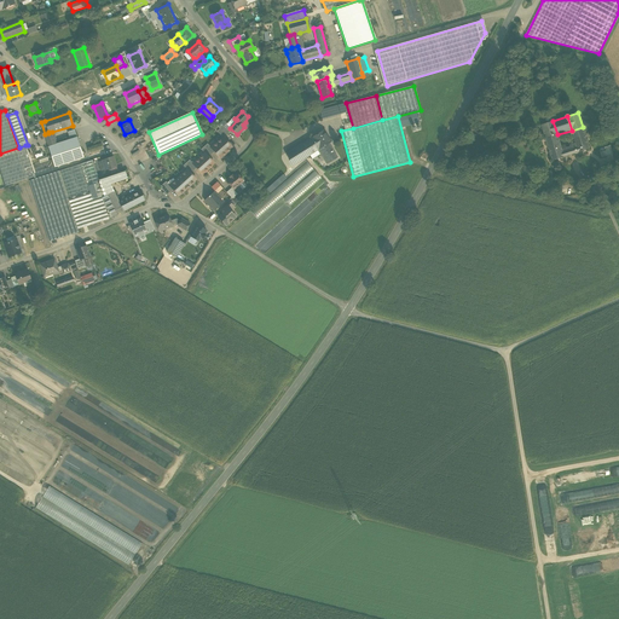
[(553,121),(541,125),(545,138),(547,138),(549,148),(554,146),(554,149),(561,146),(557,134),(553,121)]
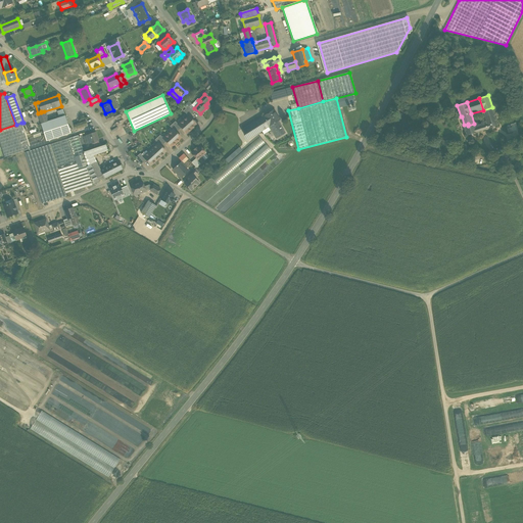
[(492,107),(483,110),(486,121),(488,129),(498,126),(492,107)]
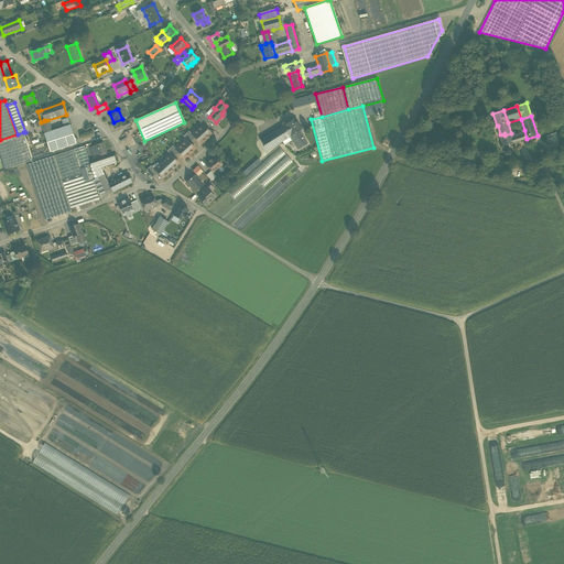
[(122,119),(114,122),(112,123),(115,128),(126,123),(122,119)]
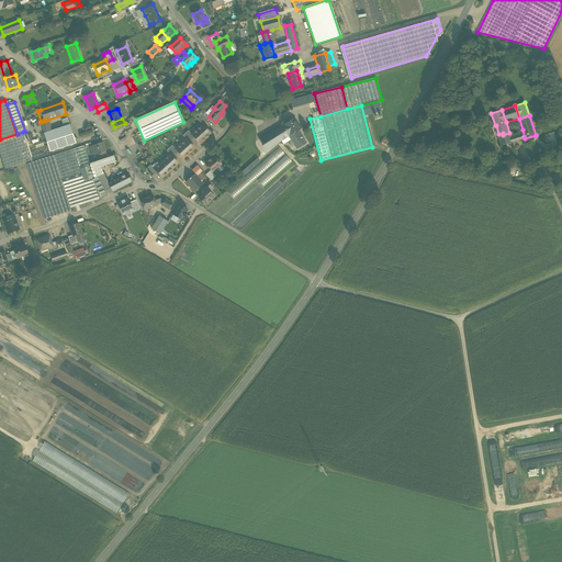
[(294,119),(282,125),(289,136),(290,137),(299,132),(299,131),(300,128),(294,119)]
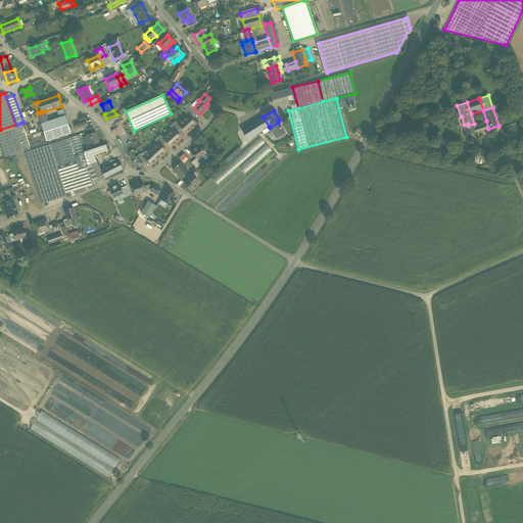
[(44,111),(41,112),(41,111),(38,113),(40,120),(46,117),(44,111)]
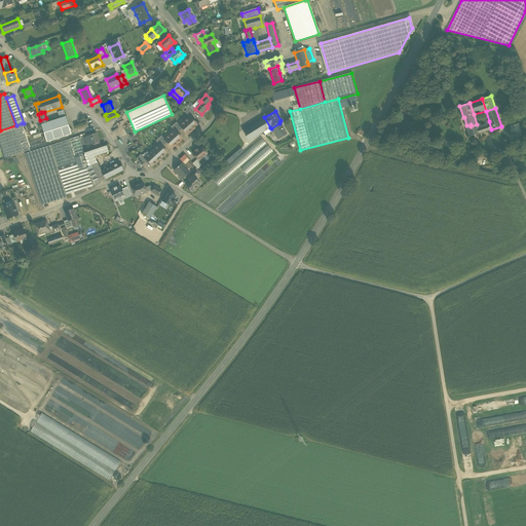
[(189,117),(184,121),(192,129),(194,127),(197,124),(190,117),(189,116),(189,117)]
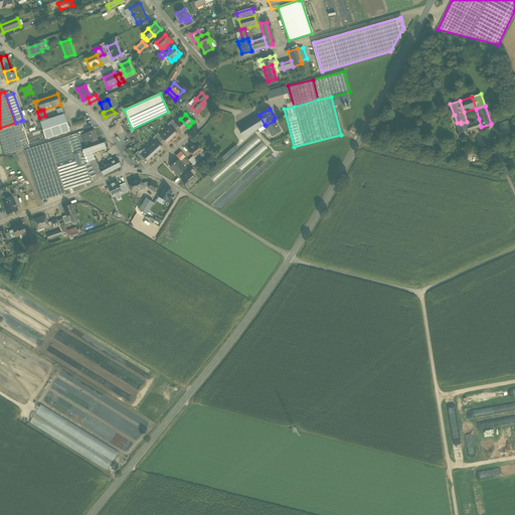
[(40,122),(45,139),(69,131),(64,115),(58,116),(46,120),(40,122)]
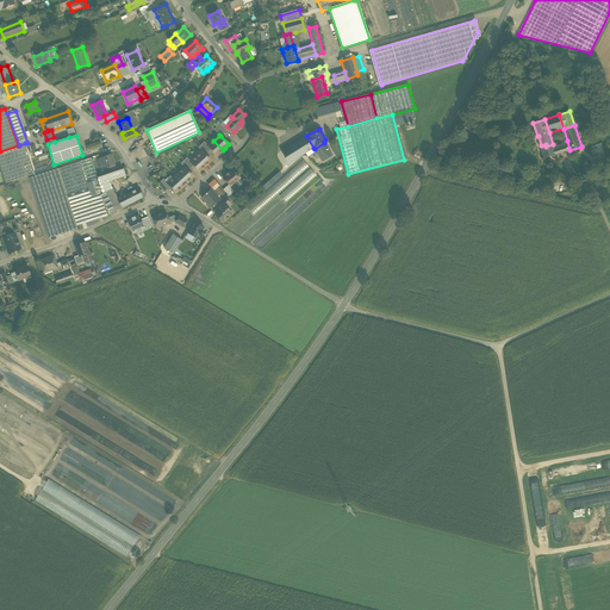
[(306,136),(282,151),(290,163),(313,148),(306,136)]
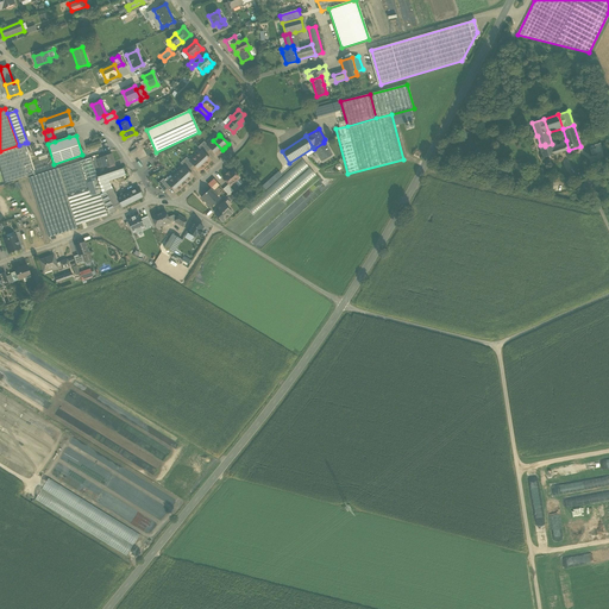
[(223,150),(213,140),(208,145),(207,145),(211,149),(217,156),(219,152),(220,154),(223,150)]
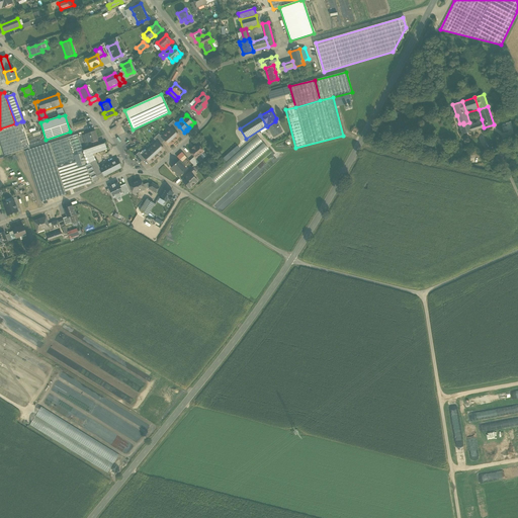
[(177,123),(173,120),(171,122),(177,130),(179,126),(176,123),(177,123)]
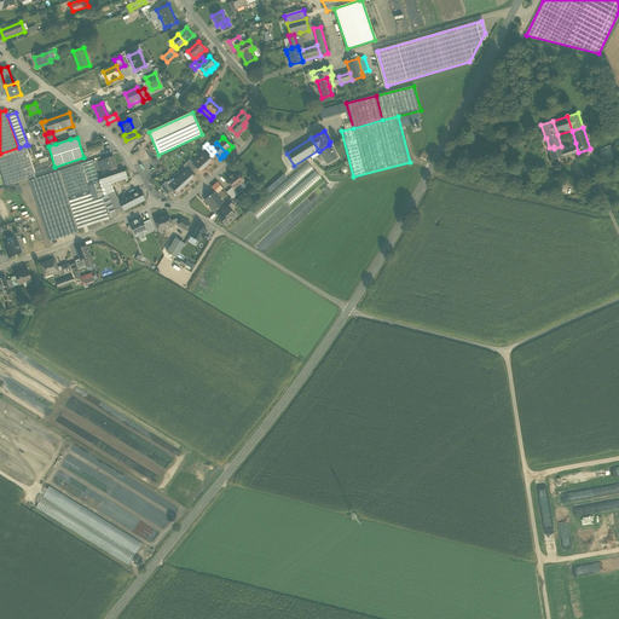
[(18,148),(0,154),(0,169),(5,186),(35,177),(25,145),(19,148),(18,148)]
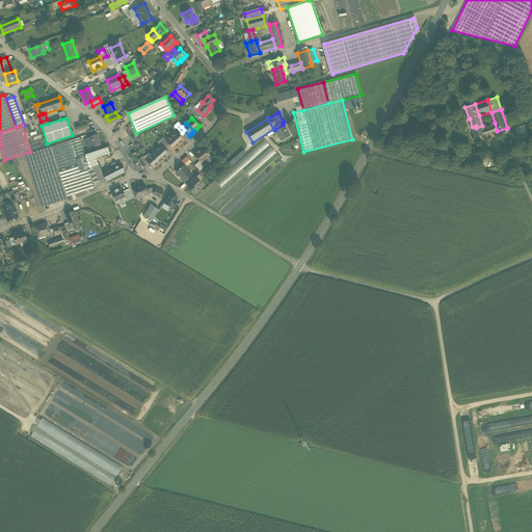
[(290,135),(283,125),(274,130),(281,141),(290,135)]
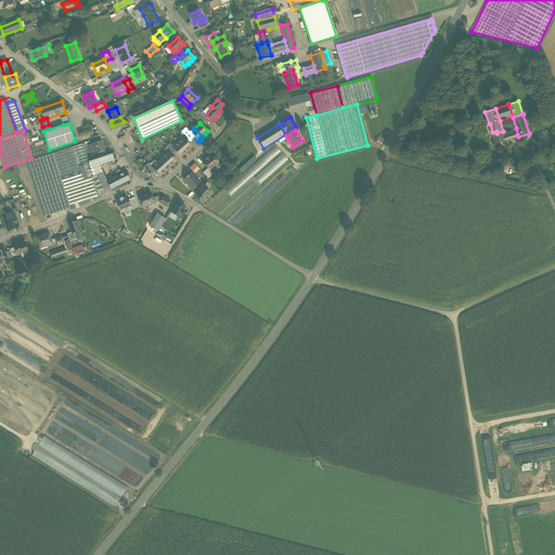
[(190,139),(183,131),(180,134),(183,138),(186,141),(190,139)]
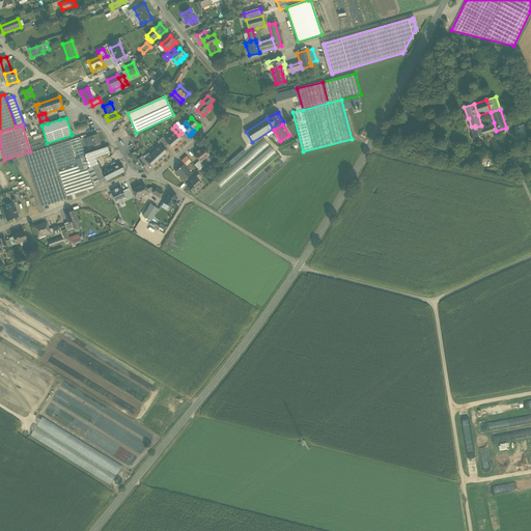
[(481,126),(475,128),(475,126),(471,127),(474,137),(487,133),(485,128),(482,129),(481,126)]
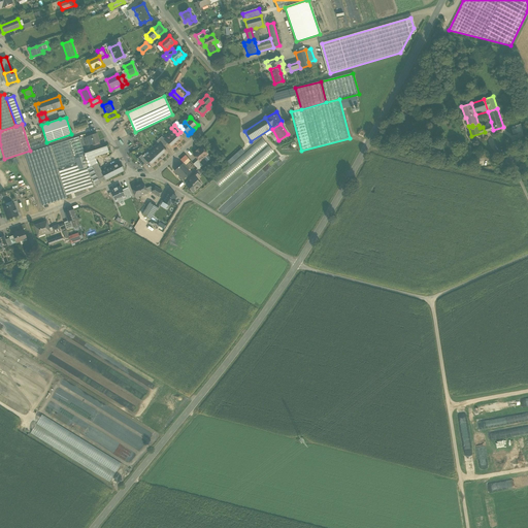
[(177,134),(174,131),(170,135),(177,144),(180,142),(179,141),(183,139),(177,134)]
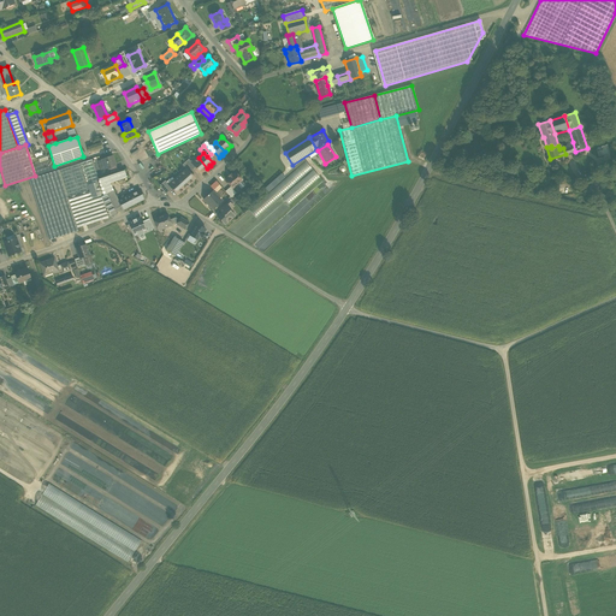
[(112,157),(102,160),(99,160),(98,161),(101,171),(105,169),(105,170),(116,166),(112,157)]
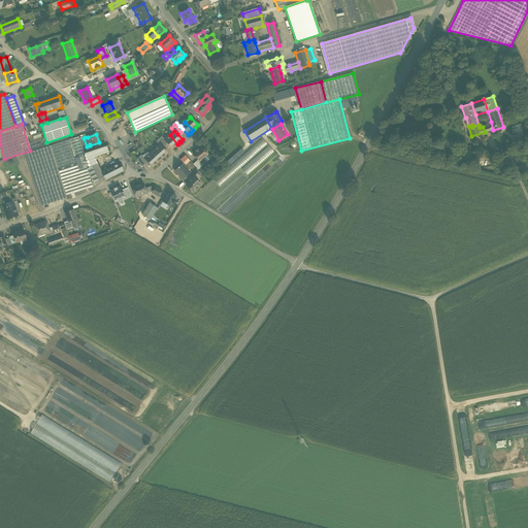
[(177,144),(170,135),(165,140),(164,140),(167,143),(172,149),(175,146),(177,144)]
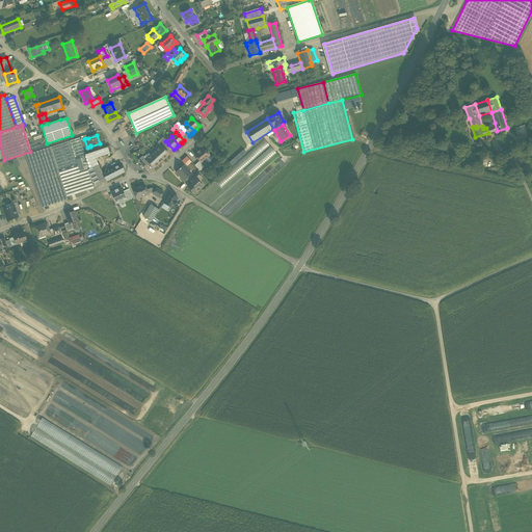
[(166,141),(163,137),(160,140),(166,147),(168,144),(165,141),(166,141)]
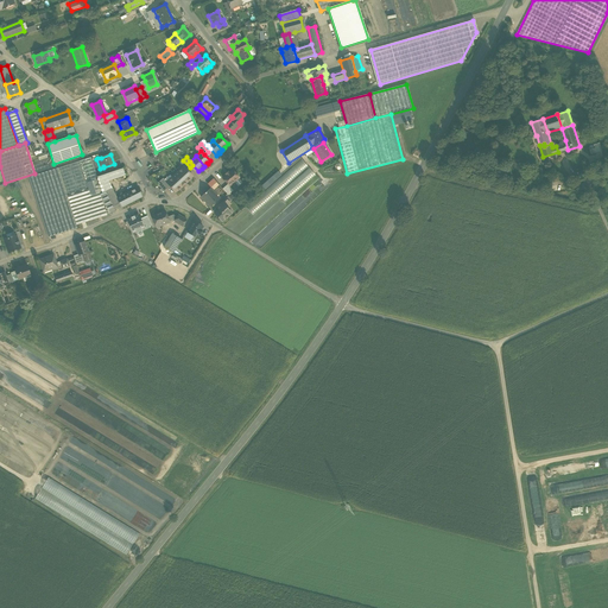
[(90,158),(78,162),(89,191),(90,195),(100,192),(100,194),(102,192),(96,177),(90,158)]
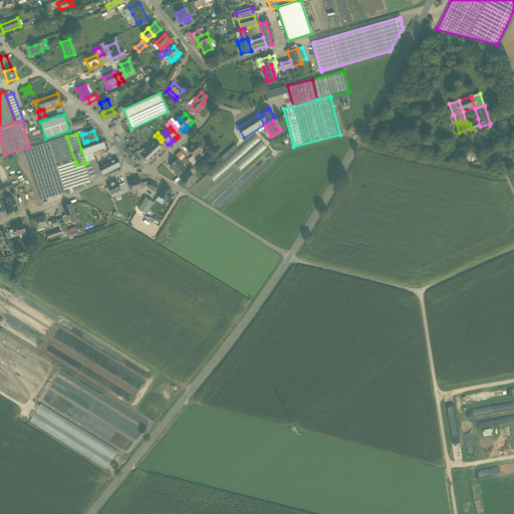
[(254,135),(208,176),(214,182),(260,142),(254,135)]
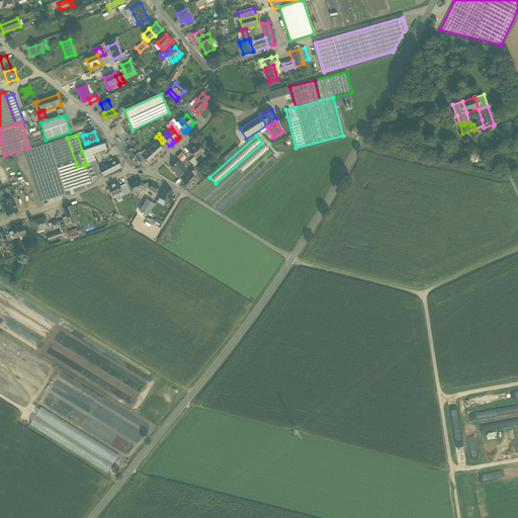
[(162,143),(156,137),(153,139),(156,142),(157,142),(159,145),(162,143)]
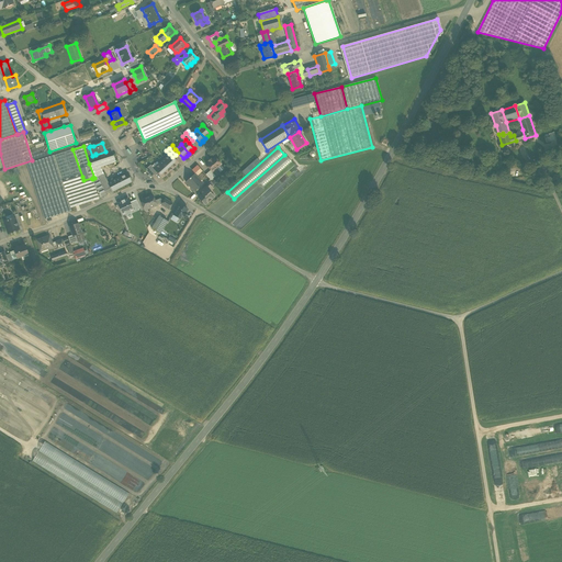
[(82,177),(72,149),(54,155),(71,211),(90,202),(83,180),(82,177)]
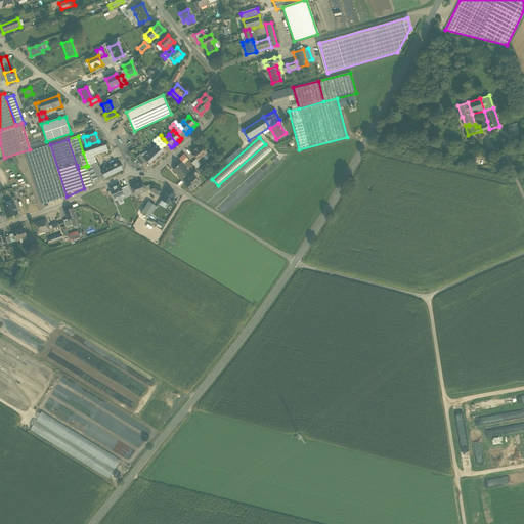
[(161,146),(159,143),(158,143),(154,148),(162,157),(163,156),(162,156),(166,151),(161,146)]
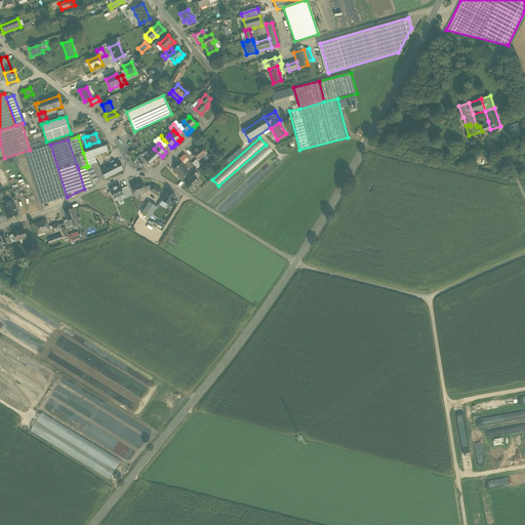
[(50,145),(25,153),(41,205),(67,197),(50,145)]
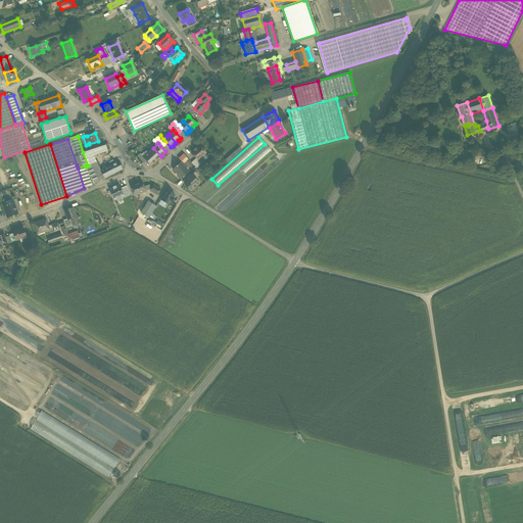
[(265,144),(239,168),(244,174),(271,150),(265,144)]
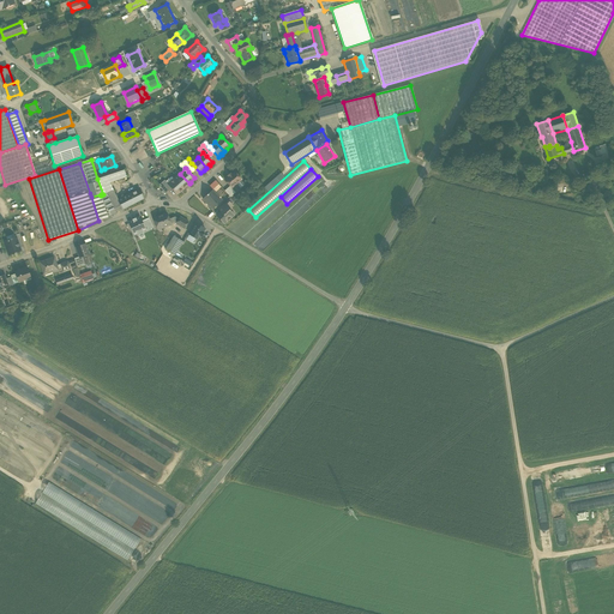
[(124,170),(97,179),(103,194),(113,190),(110,184),(126,178),(124,170)]
